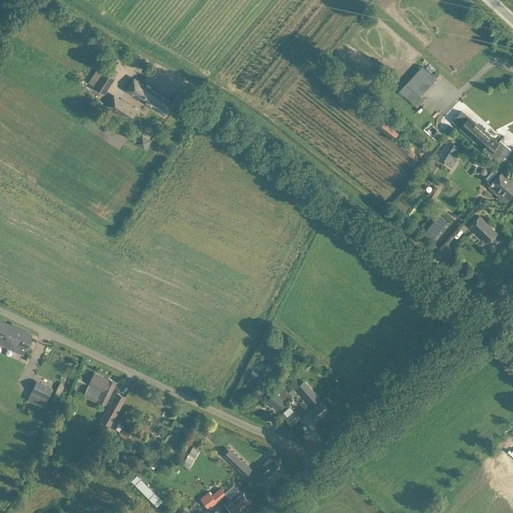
[(98,66),(88,81),(96,86),(104,92),(114,77),(113,76),(106,71),(104,71),(101,68),(98,66)]
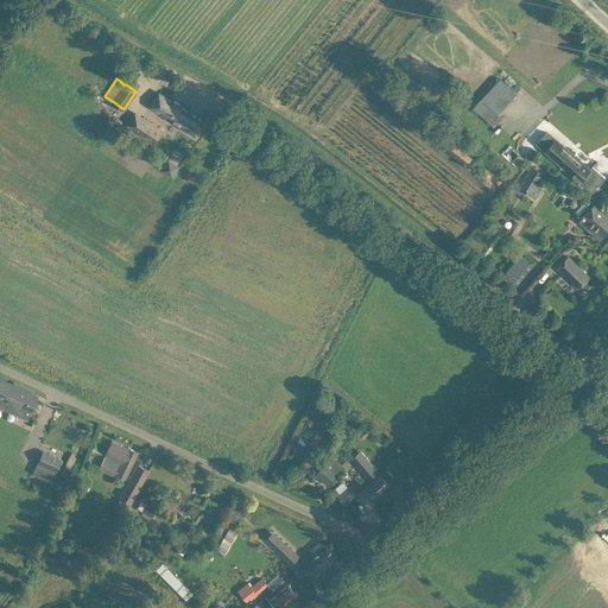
[(204,121),(169,99),(159,93),(151,106),(195,134),(204,121)]
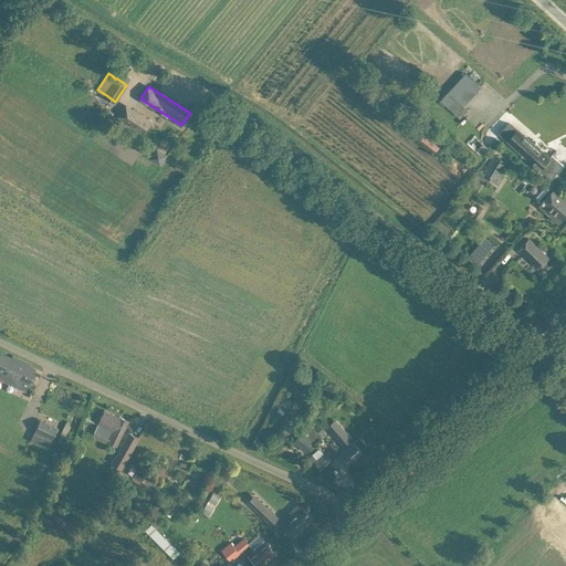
[(454,97),(464,106),(474,96),(463,86),(454,97)]
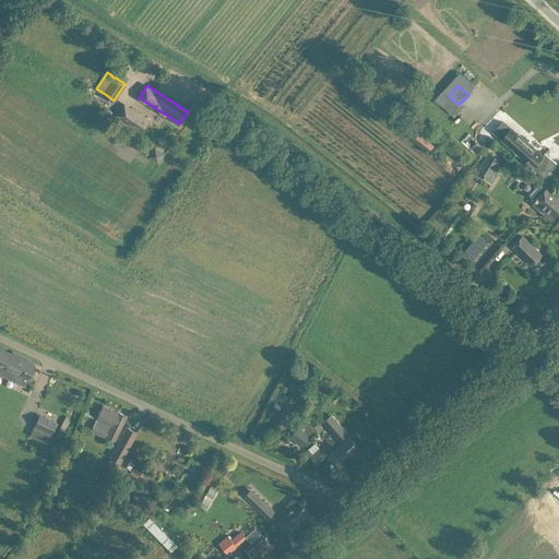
[(126,104),(118,115),(142,131),(150,120),(126,104)]
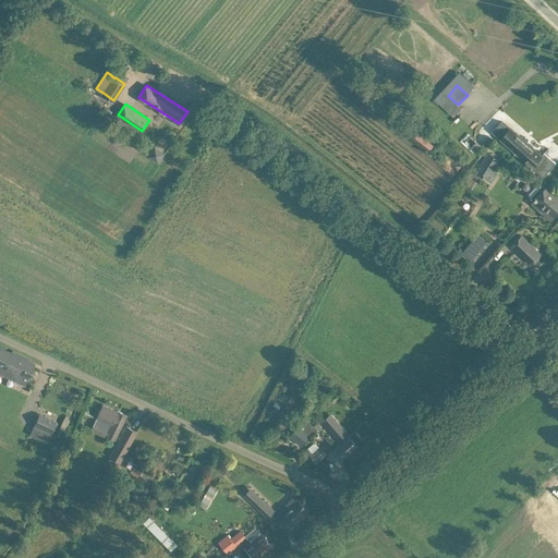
[(105,124),(112,112),(102,107),(95,119),(105,124)]
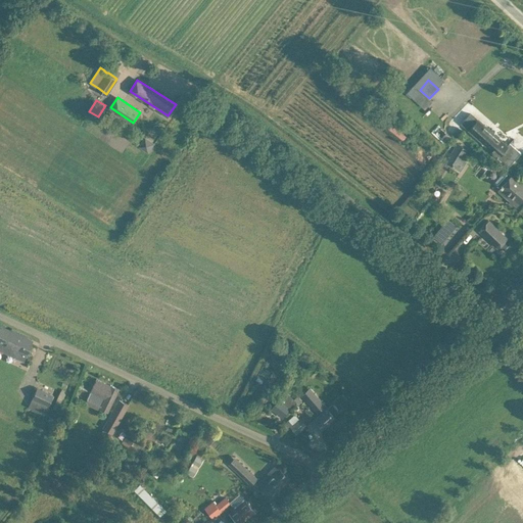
[(389,120),(385,125),(406,139),(409,134),(389,120)]
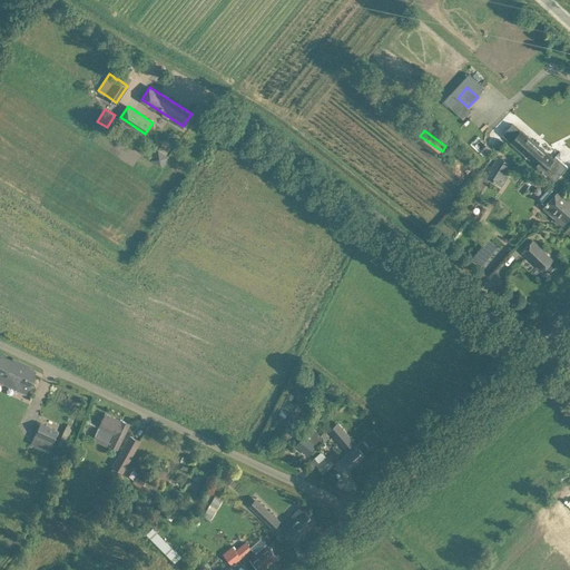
[(536,141),(529,135),(528,137),(520,130),(512,140),(519,146),(518,147),(537,164),(534,165),(554,182),(568,166),(556,155),(552,158),(547,153),(548,151),(538,144),(537,145),(534,143),(536,141)]
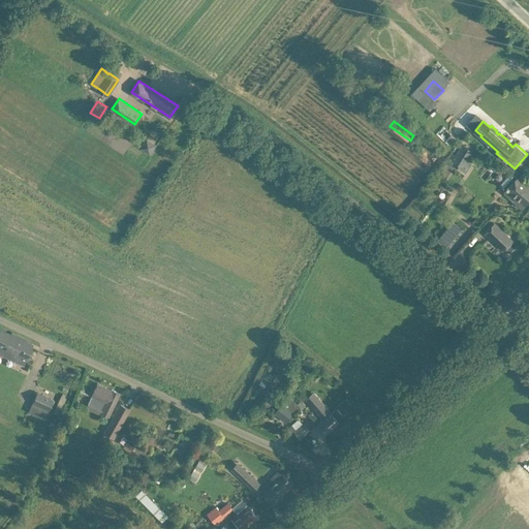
[(452,134),(446,139),(450,143),(455,137),(452,134)]
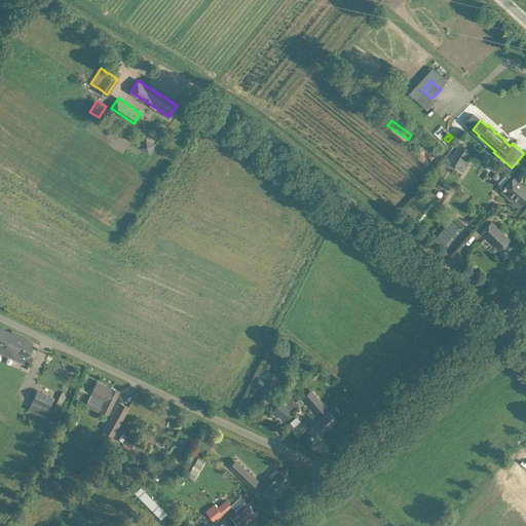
[(145,140),(140,148),(149,155),(155,146),(145,140)]
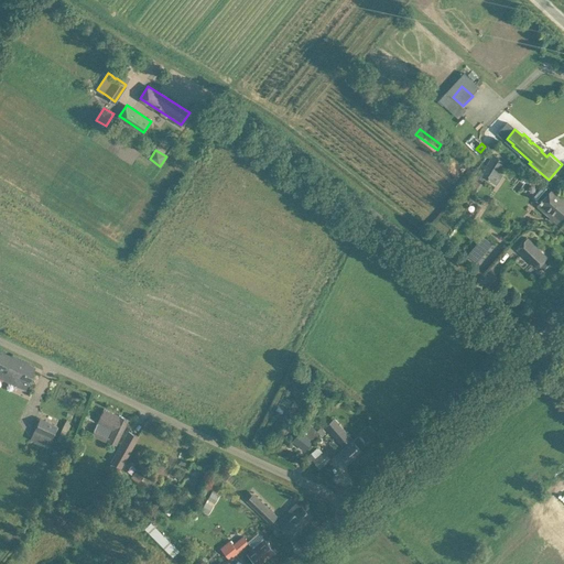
[(486,165),(484,163),(479,169),(491,176),(496,169),(499,170),(505,161),(494,153),(486,165)]
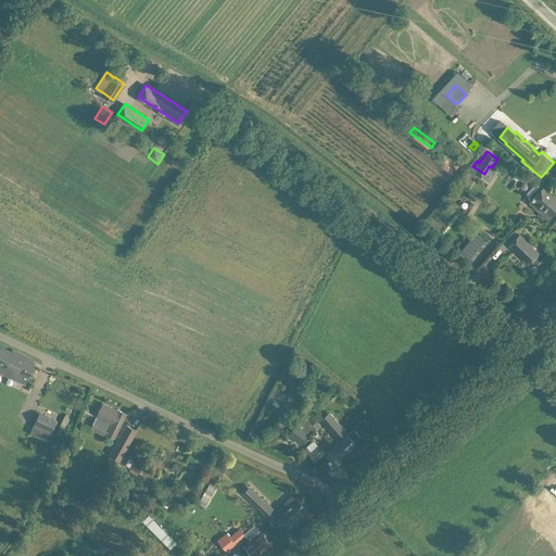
[(535,206),(550,218),(555,210),(555,193),(545,185),(545,186),(541,182),(536,188),(534,186),(527,194),(538,204),(535,206)]
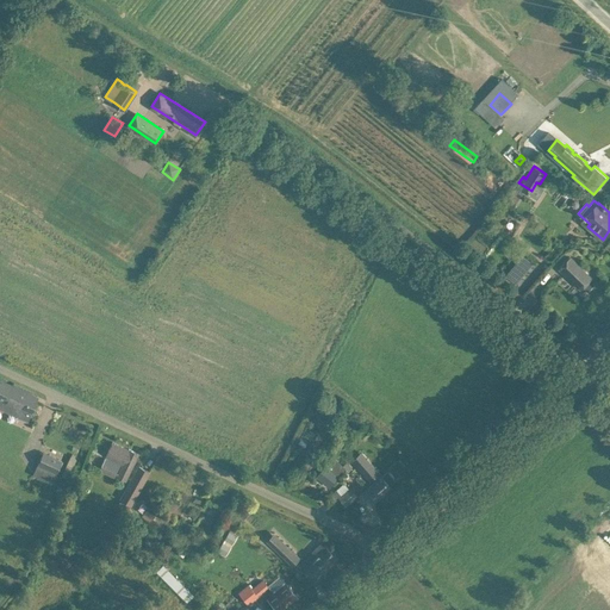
[(580,288),(584,285),(592,278),(571,256),(560,268),(580,288)]
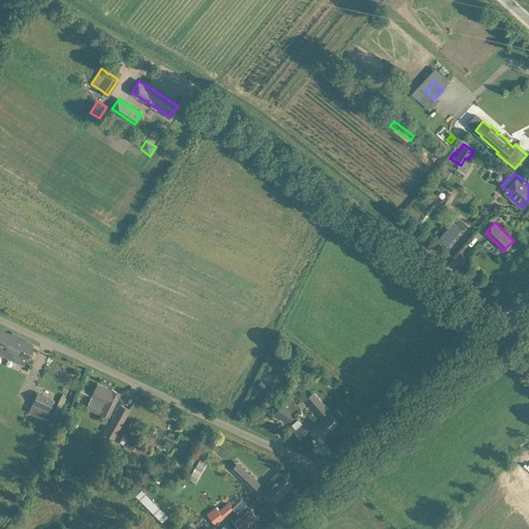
[(26,358),(32,344),(0,330),(0,353),(24,364),(26,358)]
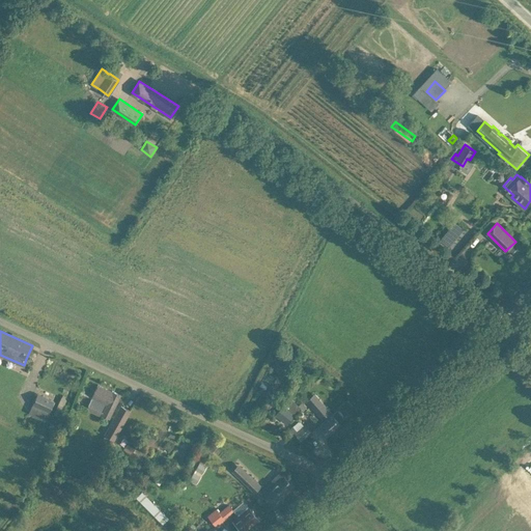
[(102,414),(109,418),(121,393),(113,390),(112,391),(98,385),(89,402),(104,410),(102,414)]
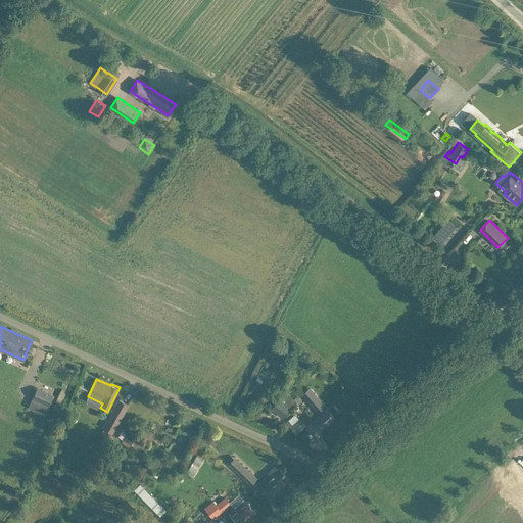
[(33,397),(48,405),(52,394),(37,388),(33,397)]
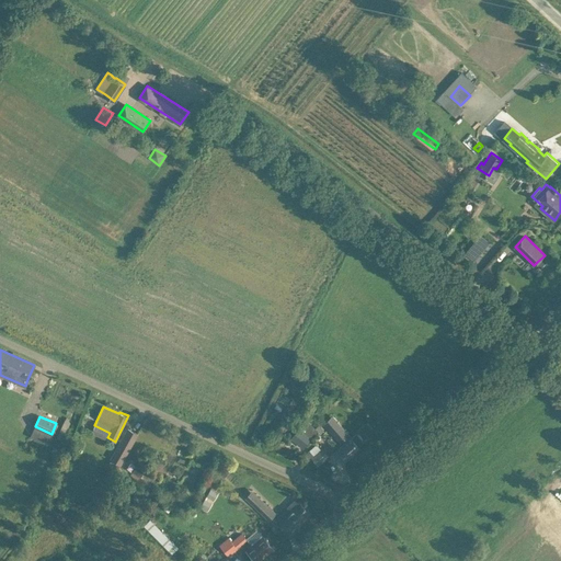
[(302,416),(296,425),(299,427),(312,437),(319,430),(302,416)]
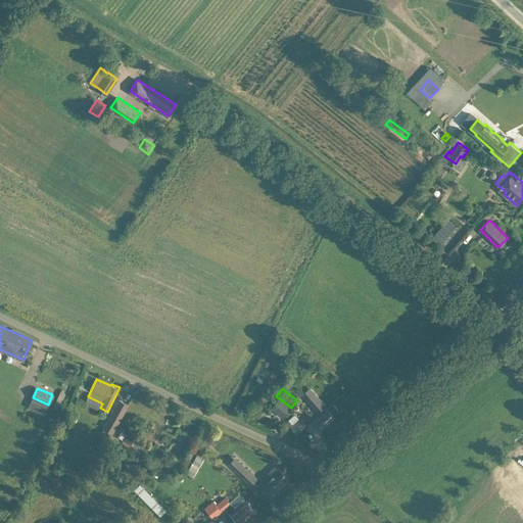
[(317,395),(316,396),(308,401),(320,414),(316,418),(324,428),(336,417),(317,395)]
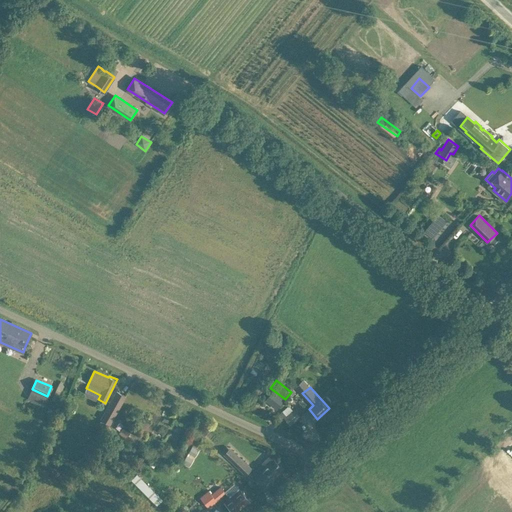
[(116,390),(101,417),(110,422),(125,395),(116,390)]
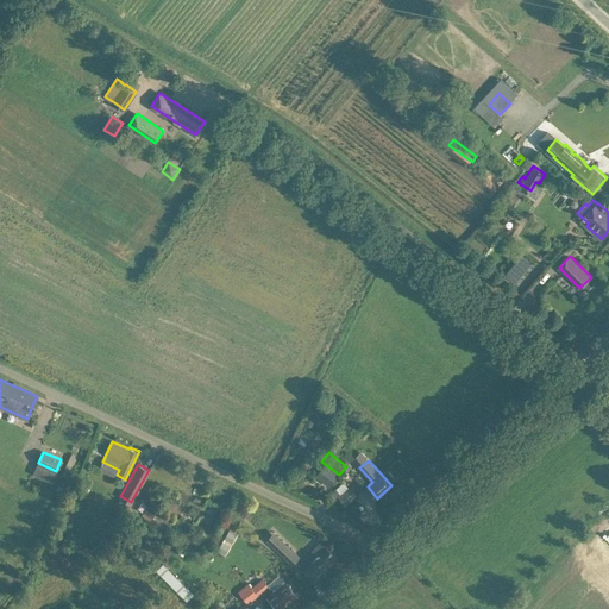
[(316,476),(331,487),(339,475),(325,464),(316,476)]
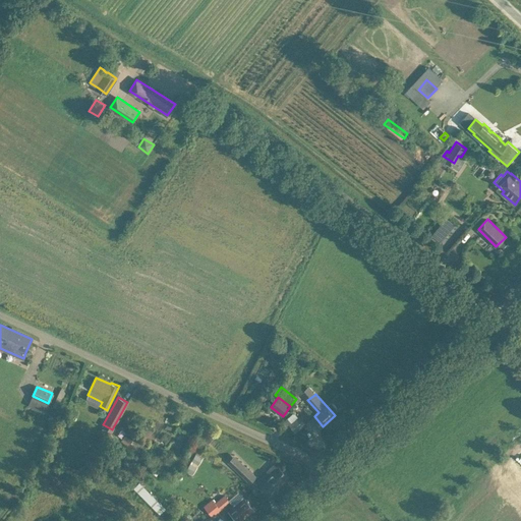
[(299,415),(289,423),(296,431),(306,423),(299,415)]
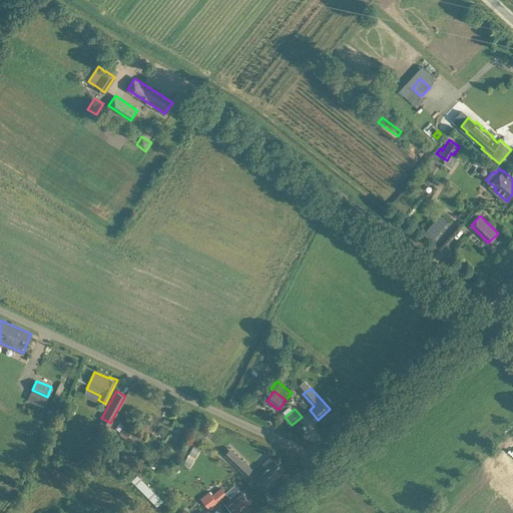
[(192,446),(188,453),(194,457),(198,450),(192,446)]
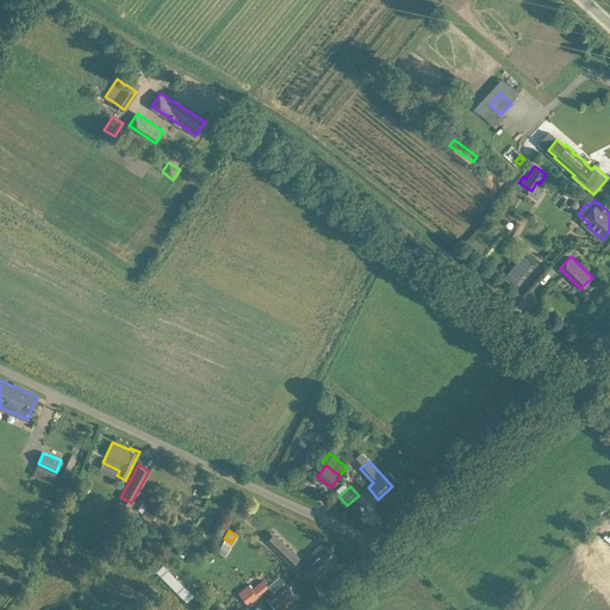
[(272,545),(292,564),(293,565),(300,558),(287,546),(285,548),(277,540),(272,545)]
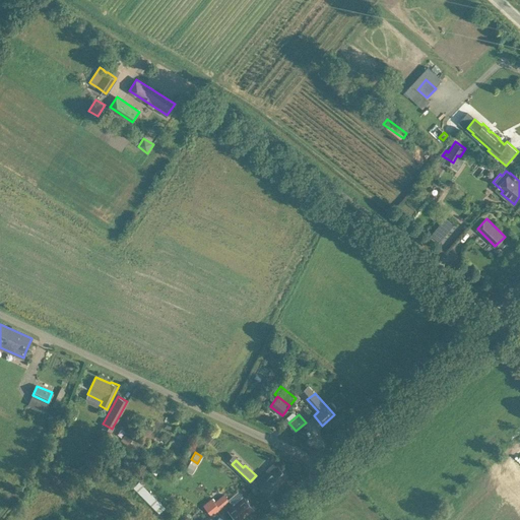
[(189,461),(184,469),(191,473),(196,465),(189,461)]
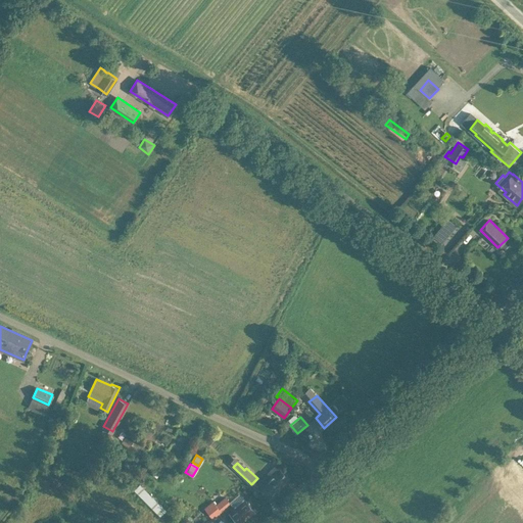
[(273,495),(290,477),(281,468),(274,474),(271,471),(259,482),(263,486),(273,495)]
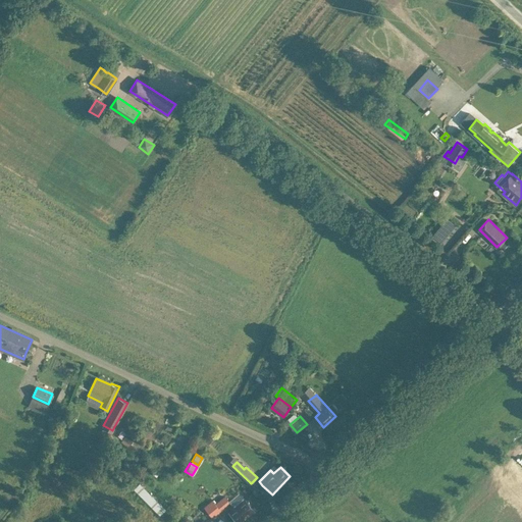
[(144,469),(138,475),(141,478),(147,472),(145,470),(144,469)]
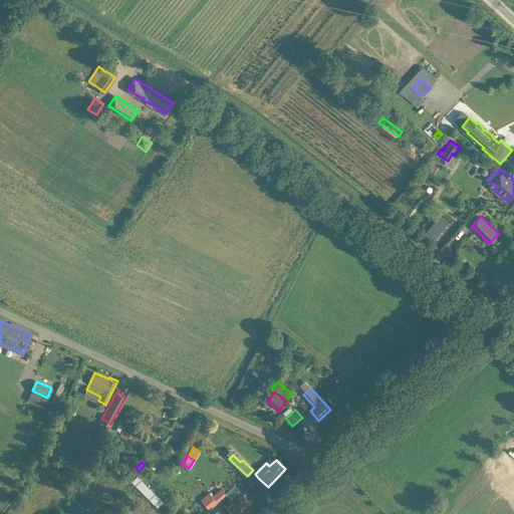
[(210,509),(221,499),(233,513),(235,513),(250,502),(241,491),(240,490),(229,499),(226,495),(227,495),(222,489),(213,496),(209,493),(201,499),(210,509)]
